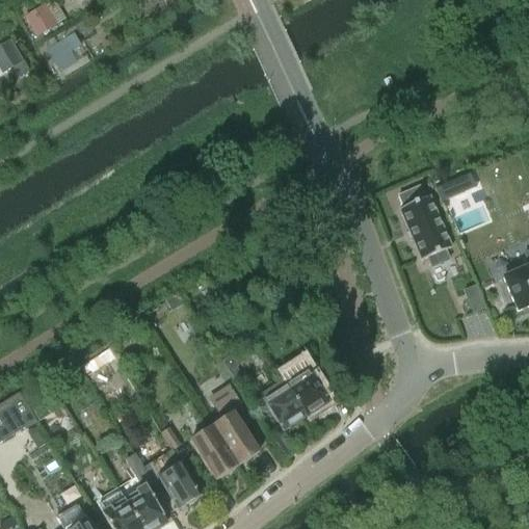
[(29,15),(42,34),(59,23),(47,4),(29,15)]
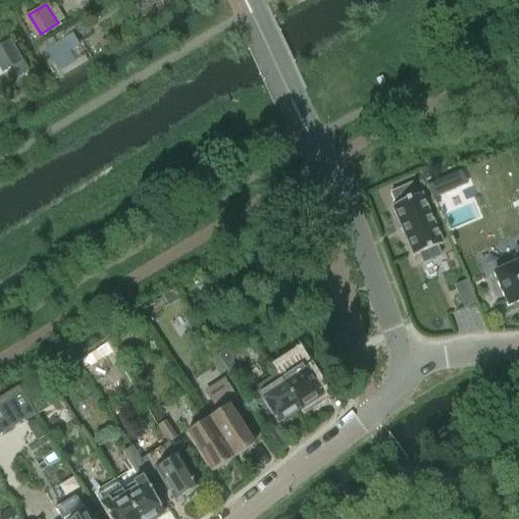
[(87,54),(73,33),(49,47),(61,68),(87,54)]
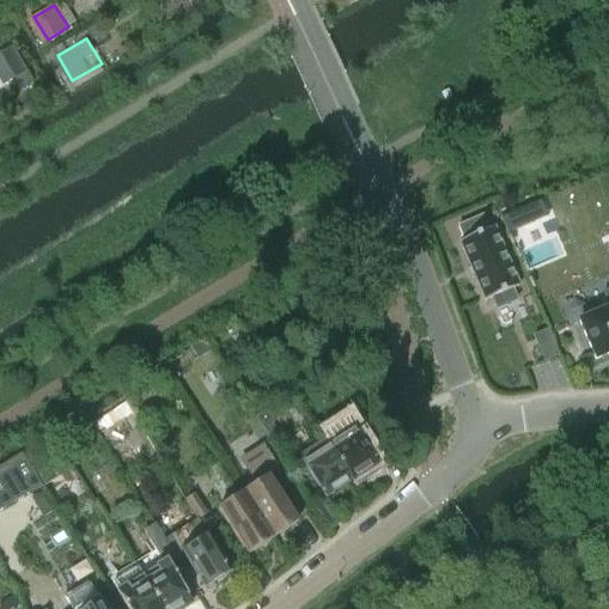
[(0,54),(0,68),(7,81),(28,68),(14,46),(0,54)]
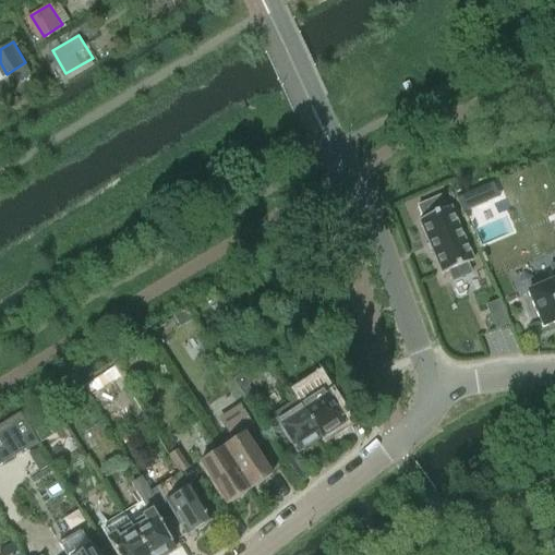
[(408,88),(414,84),(411,79),(405,82),(408,88)]
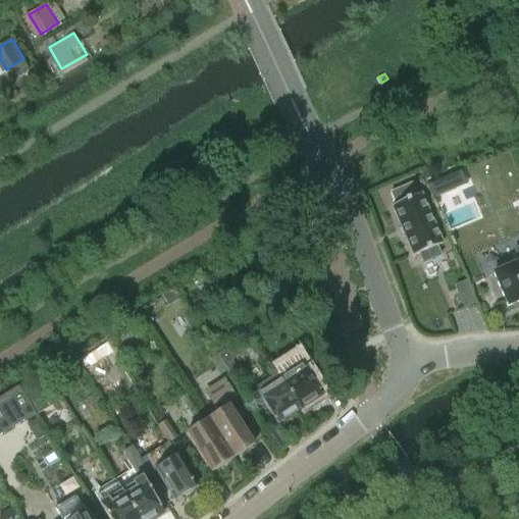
[(440,177),(438,178),(445,192),(468,182),(462,167),(440,177)]
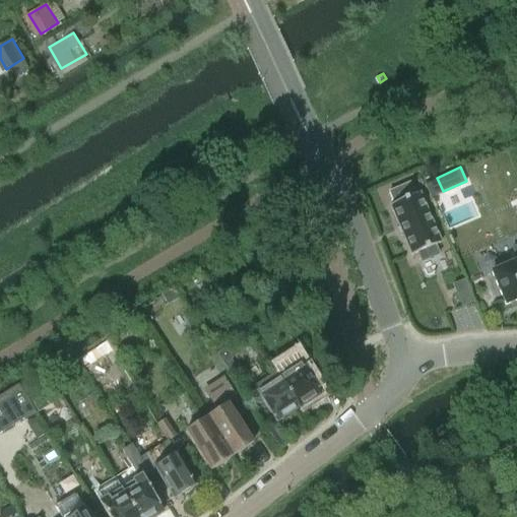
[(437,178),(427,182),(433,195),(443,191),(437,178)]
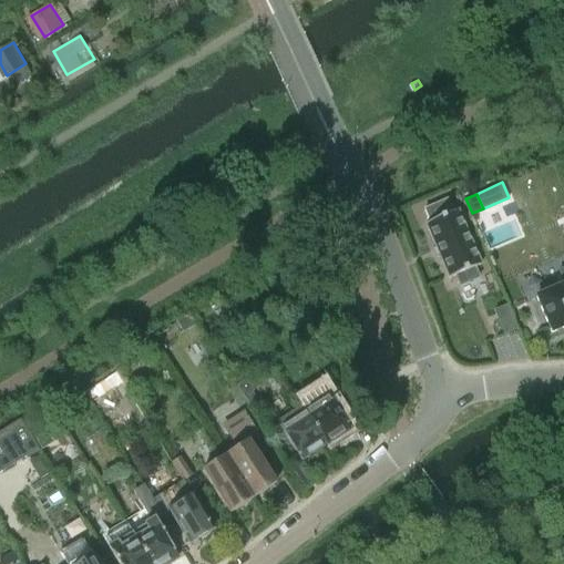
[(460,207),(428,222),(451,276),(458,273),(462,283),(481,275),(477,265),(483,263),(460,207)]
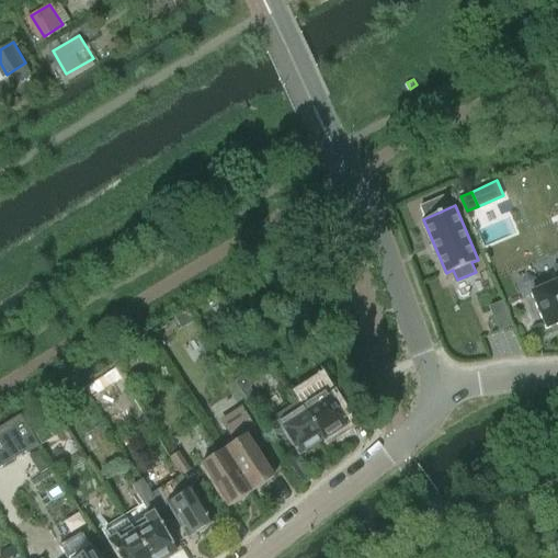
[(557,280),(532,292),(547,327),(557,322),(557,264),(555,265),(557,271),(557,280)]
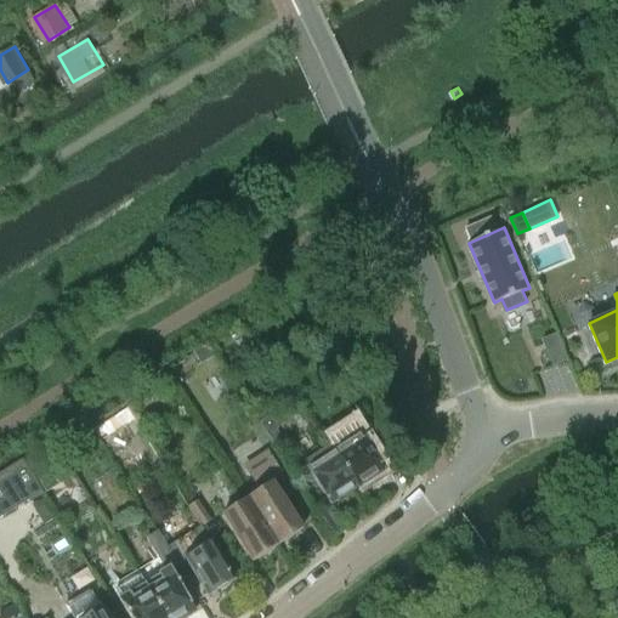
[(209,341),(196,350),(203,362),(217,353),(209,341)]
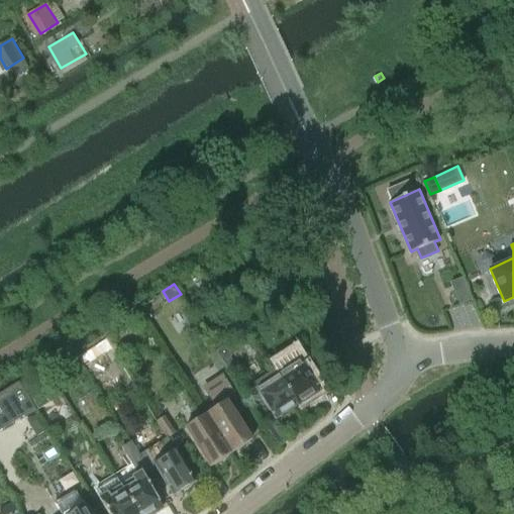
[(467,289),(456,293),(460,301),(471,297),(467,289)]
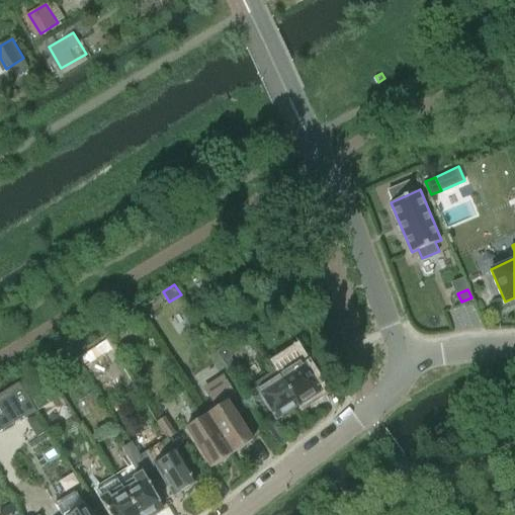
[(140,389),(113,346),(107,337),(80,355),(86,364),(106,351),(115,366),(132,394),(140,389)]
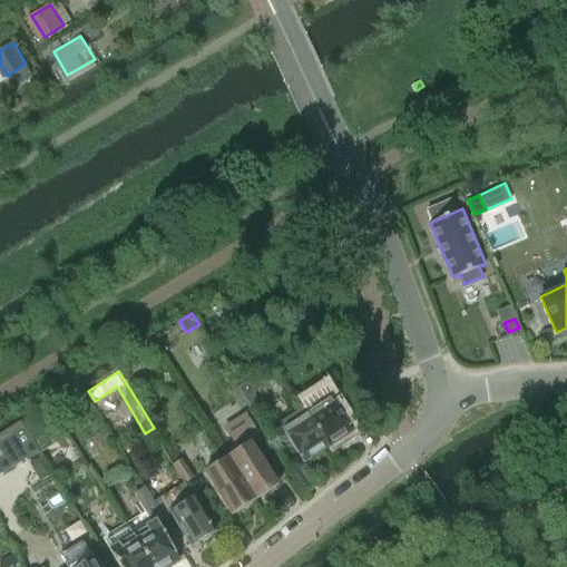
[(303,402),(309,412),(330,445),(353,429),(326,387),(303,402)]
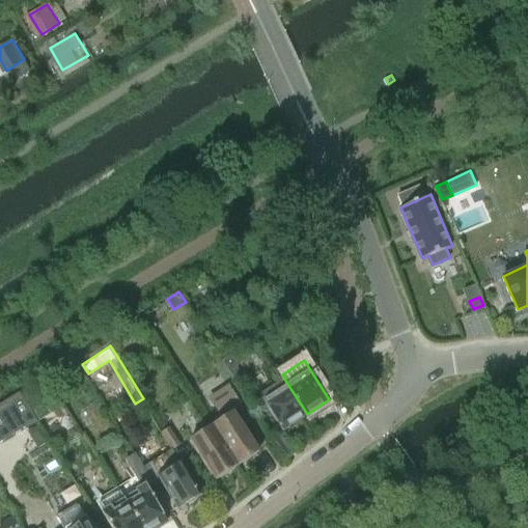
[(260,450),(234,411),(231,412),(229,411),(243,401),(230,382),(229,383),(230,386),(212,398),(223,417),(213,424),(238,464),(260,450)]
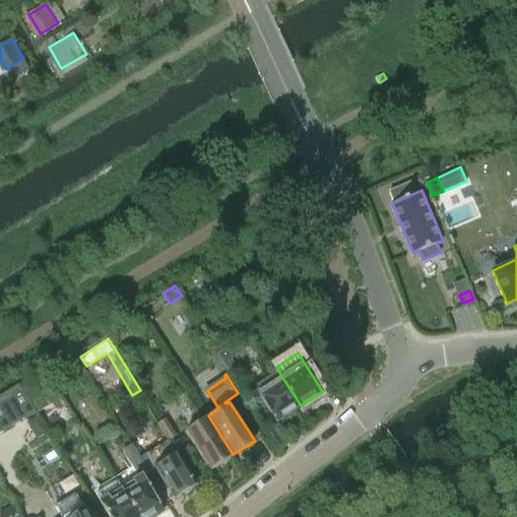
[(277,421),(301,405),(281,376),(259,390),(277,421)]
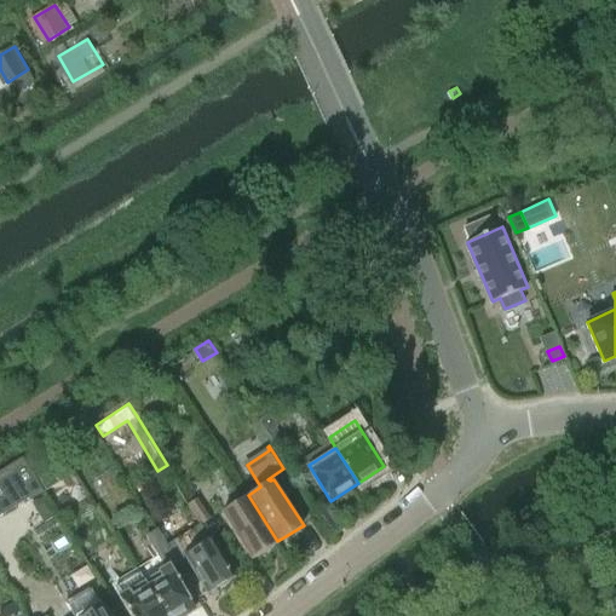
[(44,488),(29,462),(0,479),(0,487),(12,507),(44,488)]
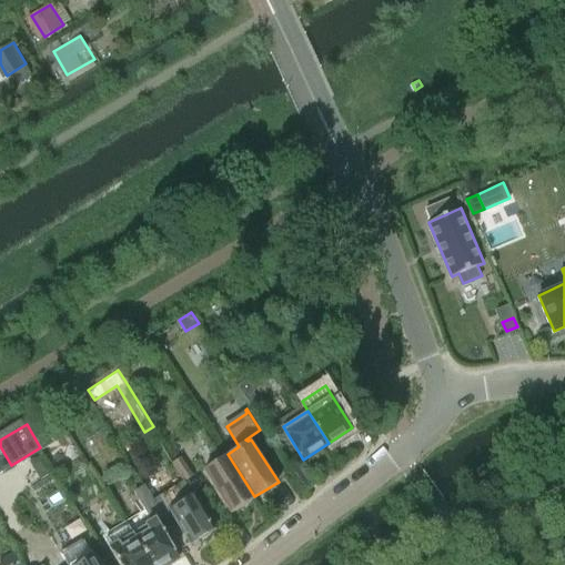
[(56,447),(47,433),(37,440),(46,453),(56,447)]
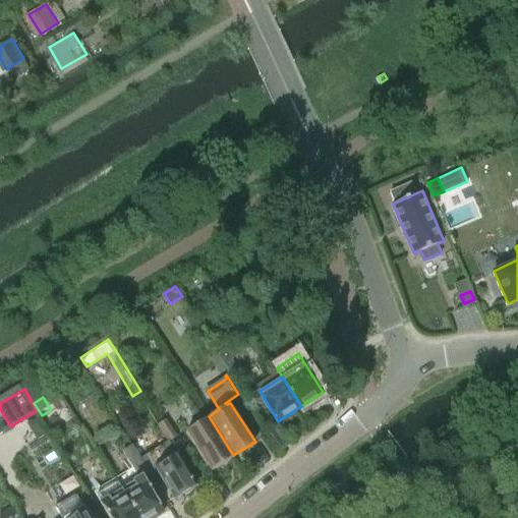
[(0,432),(10,426),(0,409),(0,432)]
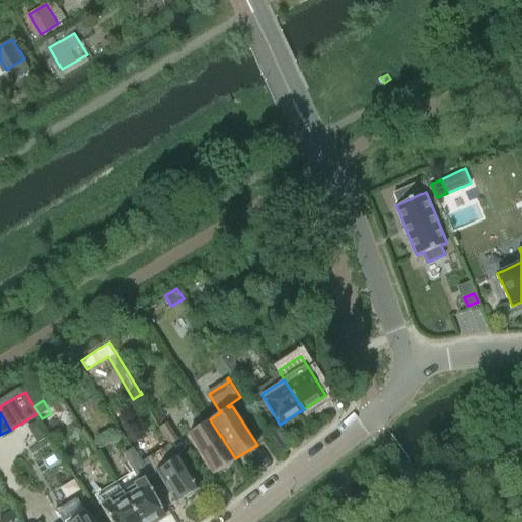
[(34,422),(32,428),(39,440),(49,433),(40,417),(34,422)]
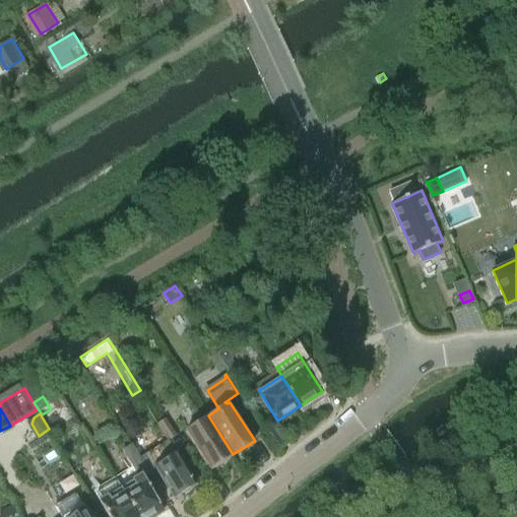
[(167,415),(158,422),(169,438),(178,433),(167,415)]
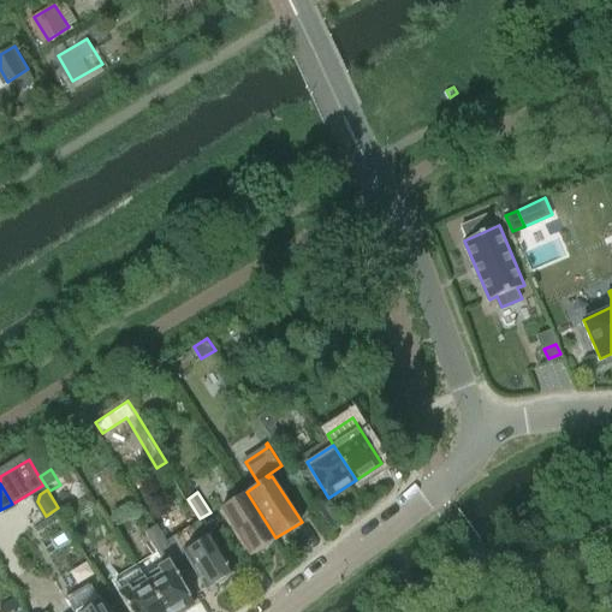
[(275,538),(247,492),(221,509),(250,554),(275,538)]
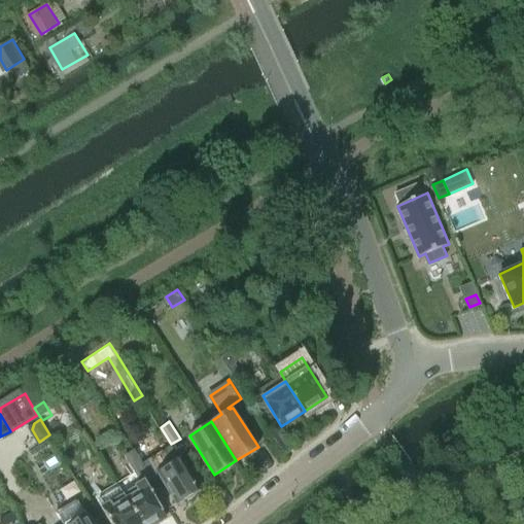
[(126,454),(142,482),(144,480),(152,476),(135,448),(126,454)]
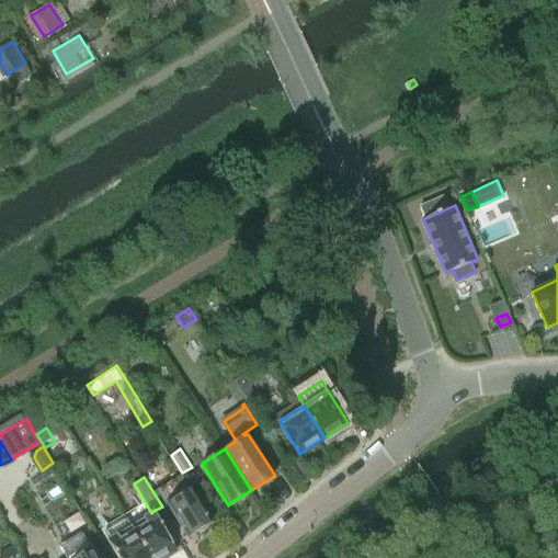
[(213,524),(191,488),(169,502),(191,537),(213,524)]
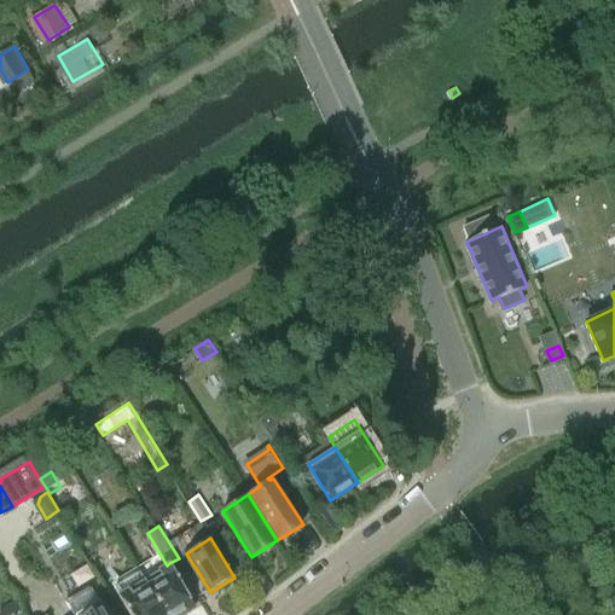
[(169,563),(167,566),(145,579),(167,614),(183,614),(196,607),(169,563)]
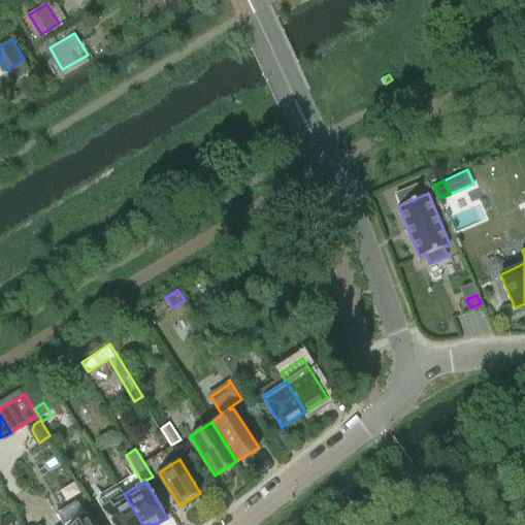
[(142,524),(124,494),(102,506),(113,524),(142,524)]
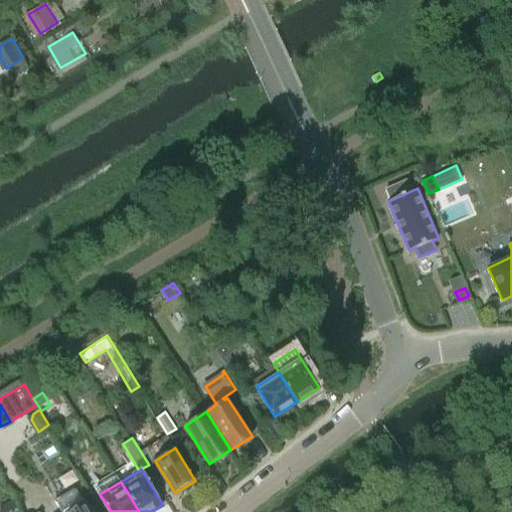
[(75,486),(56,498),(64,511),(63,511),(92,511),(83,499),(75,486)]
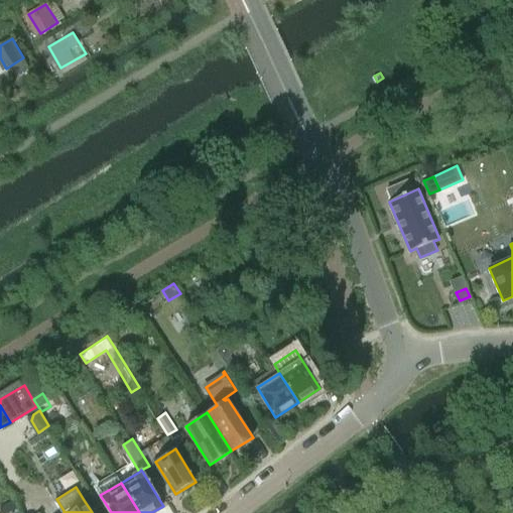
All buildings are outlined.
